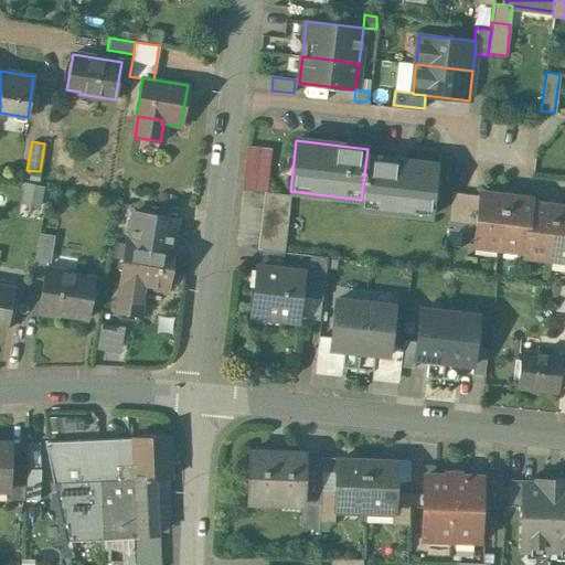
[(245,188),(267,190),(270,148),(248,146),(245,188)]
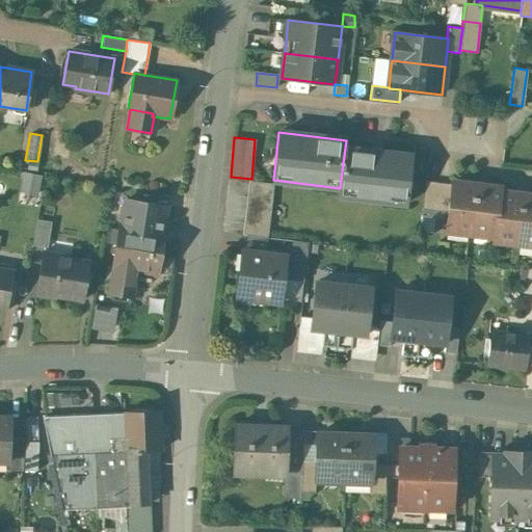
[(411,156),(345,148),(340,188),(339,195),(406,204),(411,156)]
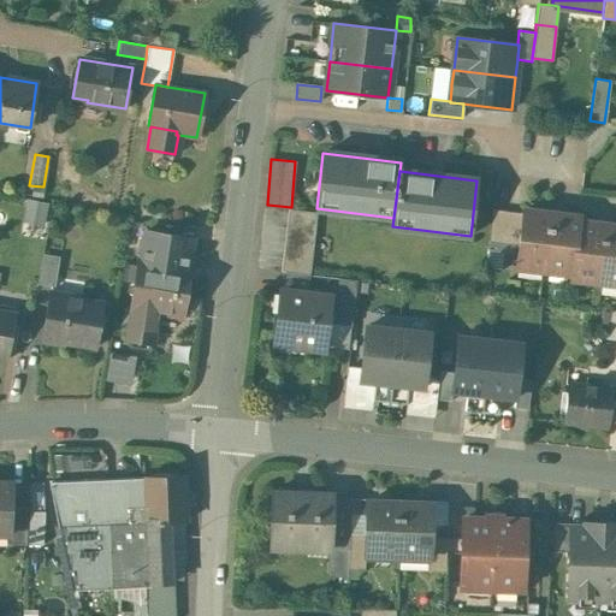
[(317,213),(288,209),(280,272),(309,274),(317,213)]
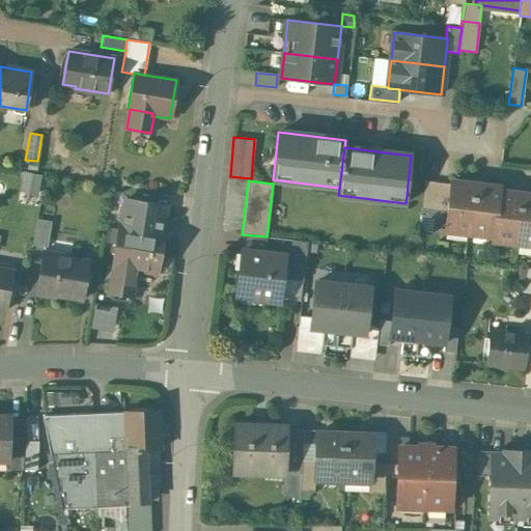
[(438,182),(424,180),(421,207),(435,210),(438,182)]
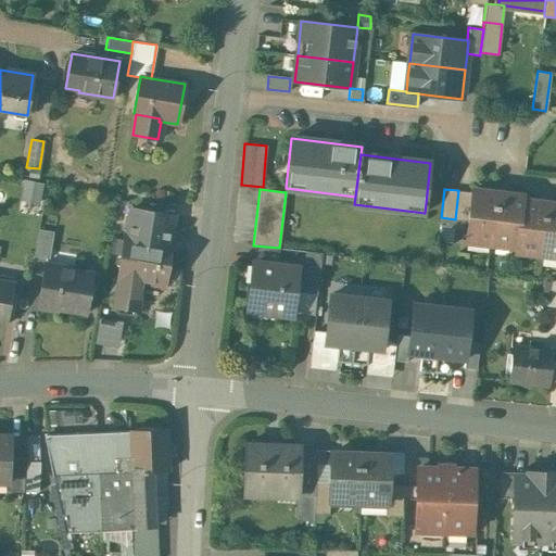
[(471,192),(458,190),(455,219),(468,220),(471,192)]
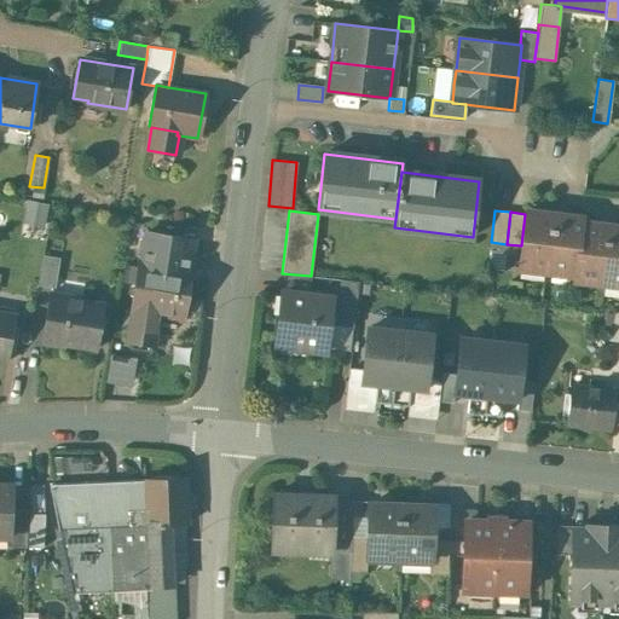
[(554,215),(525,212),(525,214),(521,246),(518,267),(547,271),(554,215)]
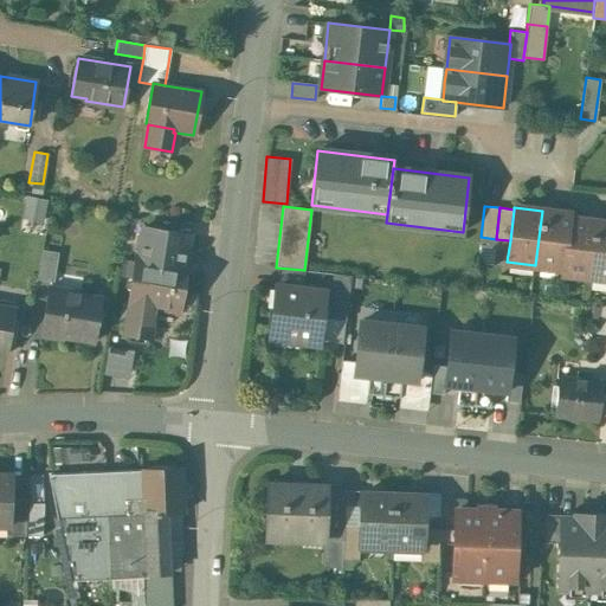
[(172,218),(130,211),(126,242),(140,244),(137,255),(154,257),(155,256),(166,257),(172,218)]
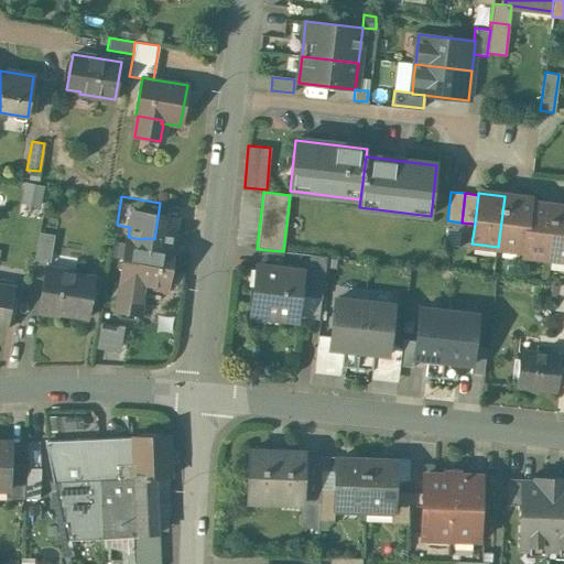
[(530,198),(505,196),(498,247),(522,250),(523,250),(529,203),(530,203),(530,198)]
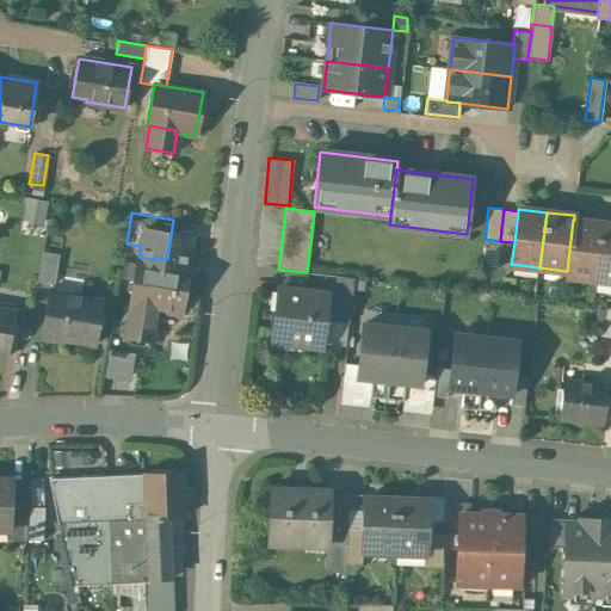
[(574,220),(573,220),(567,271),(566,271),(566,276),(593,279),(600,223),(574,220)]
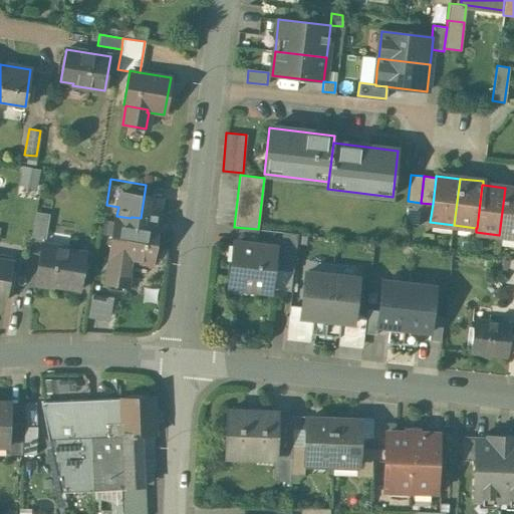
[(513,189),(505,188),(499,235),(513,236),(513,189)]
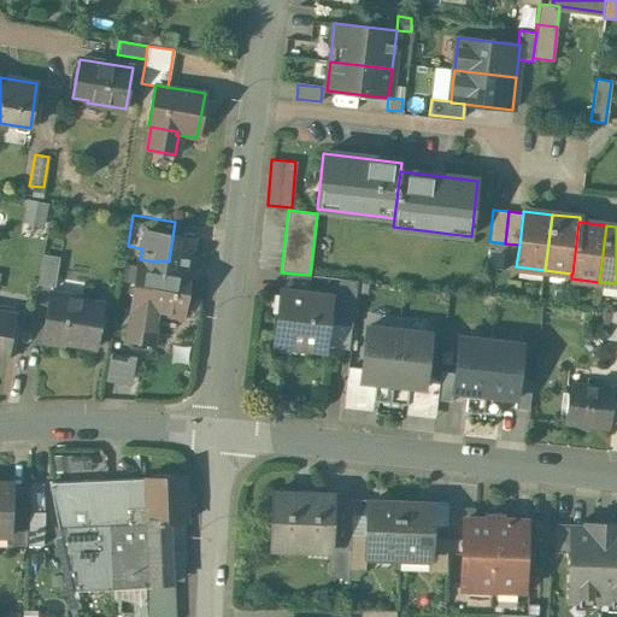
[(142,248),(128,246),(123,271),(135,274),(136,265),(156,269),(157,262),(140,259),(142,248)]
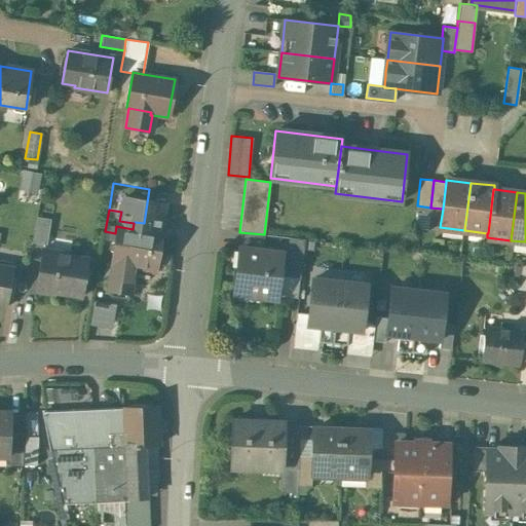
[(50,219),(36,217),(32,242),(46,245),(50,219)]
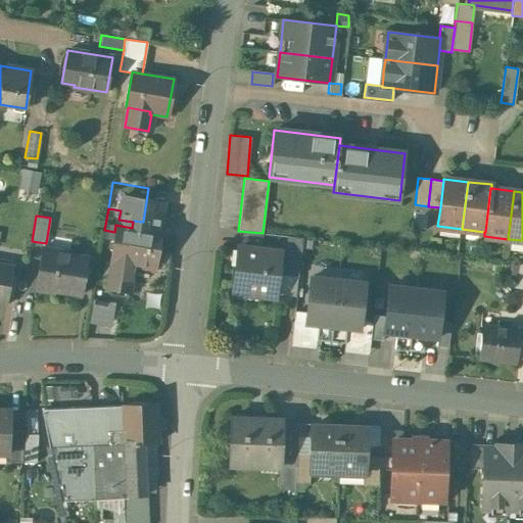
[(133,222),(132,228),(115,225),(114,232),(109,262),(111,262),(107,286),(127,289),(129,279),(132,264),(155,268),(161,232),(146,230),(147,223),(143,222),(134,221),(133,222)]
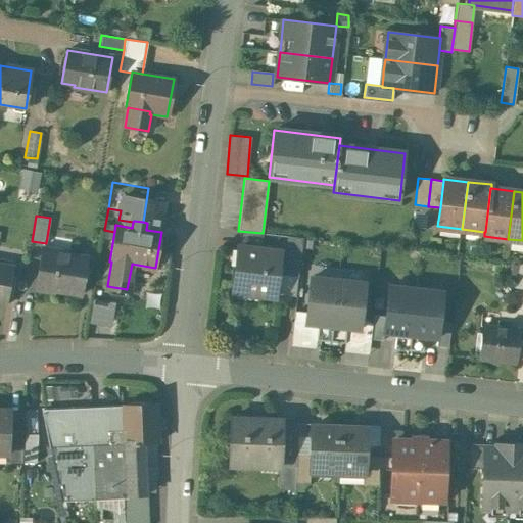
[(302,238),(288,236),(284,275),(298,276),(302,238)]
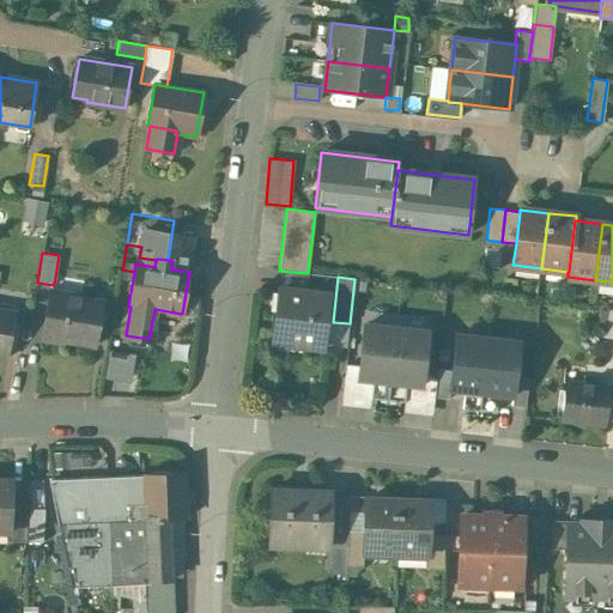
[(82,295),(49,289),(40,340),(62,344),(64,340),(95,345),(102,302),(80,298),(82,295)]
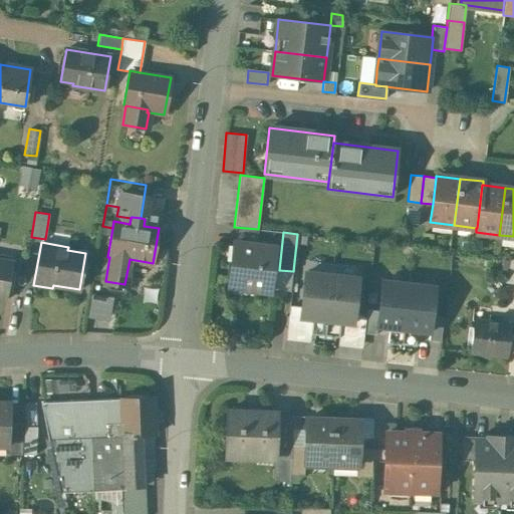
[(276,248),(233,243),(228,286),(271,291),(276,248)]
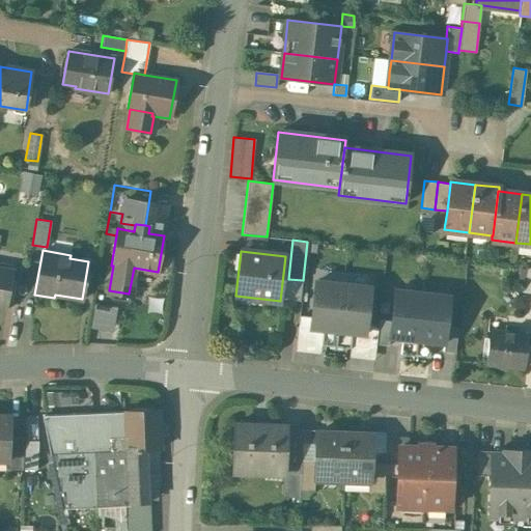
[(158,272),(134,268),(131,283),(155,287),(158,272)]
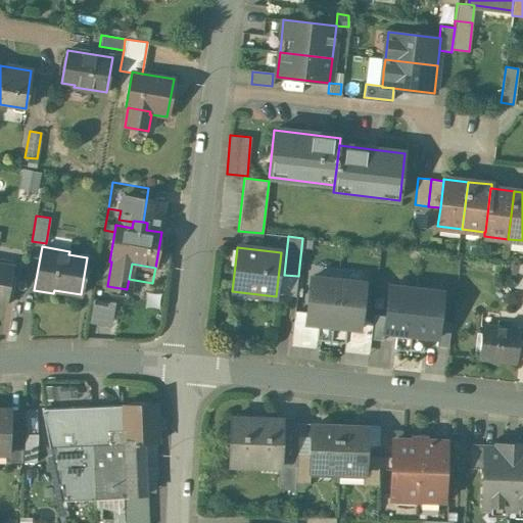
[(522,264),(517,264),(514,288),(522,288),(522,264)]
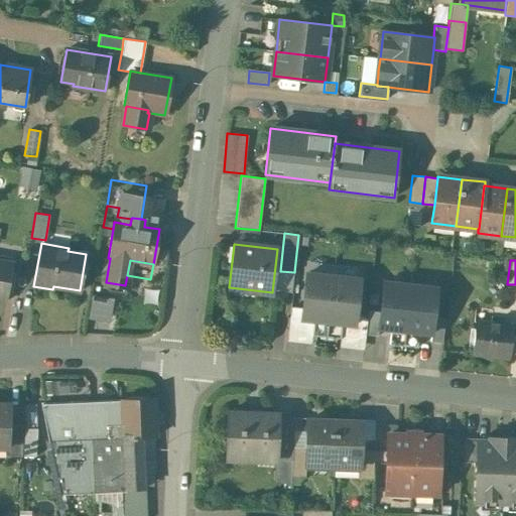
[(12,263),(0,261),(0,299),(5,300),(12,263)]
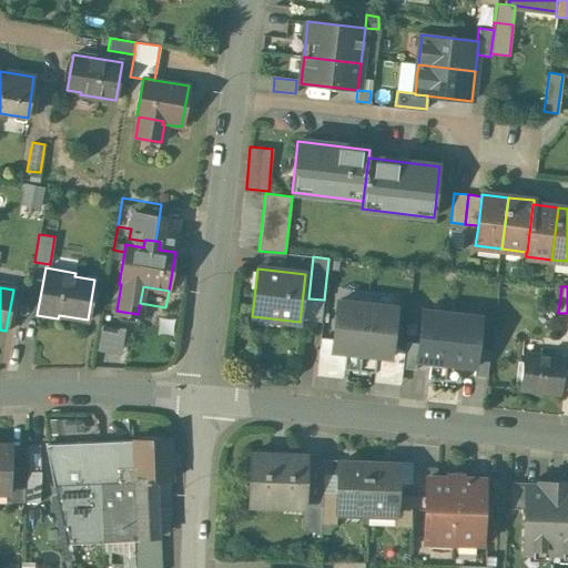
[(367,304),(337,301),(333,342),(332,351),(346,353),(362,354),(367,304)]
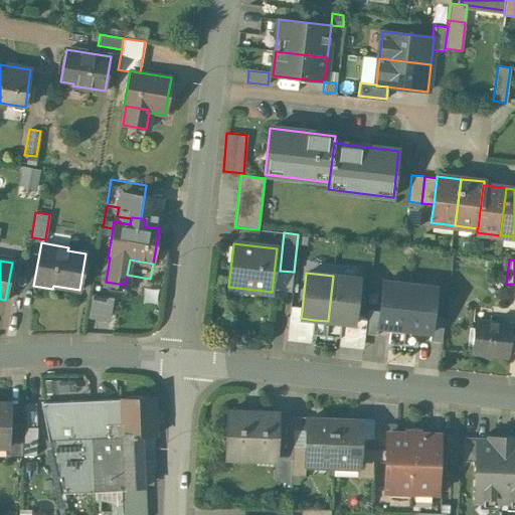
[(359,279),(333,276),(328,321),(342,323),(354,324),(355,316),(359,279)]
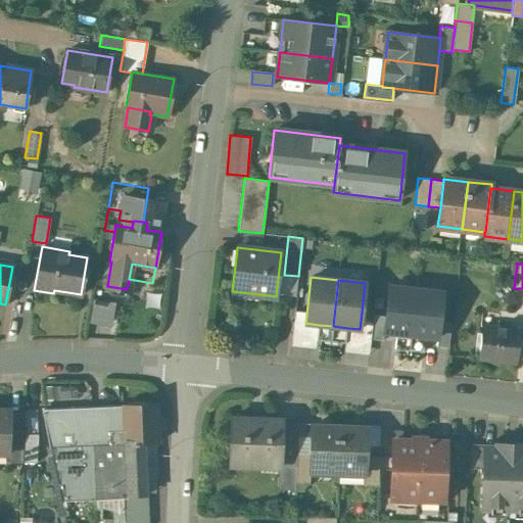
[(416,289),(389,286),(385,317),(384,332),(411,335),(416,289)]
